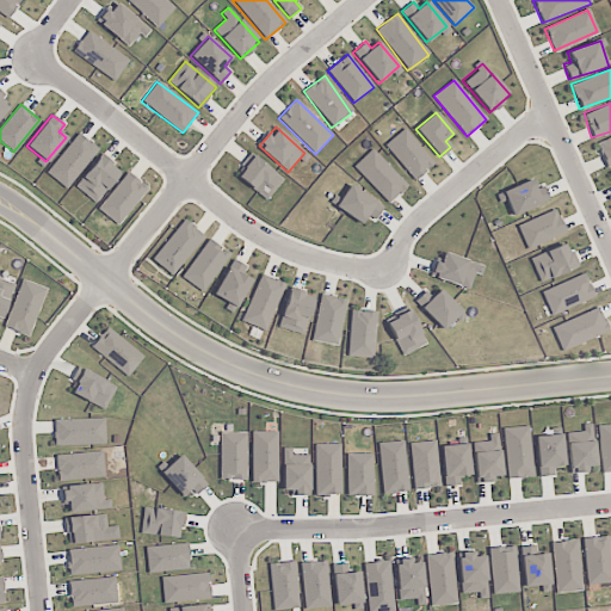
[(384,143),(413,181),(433,165),(406,128),(384,143)]
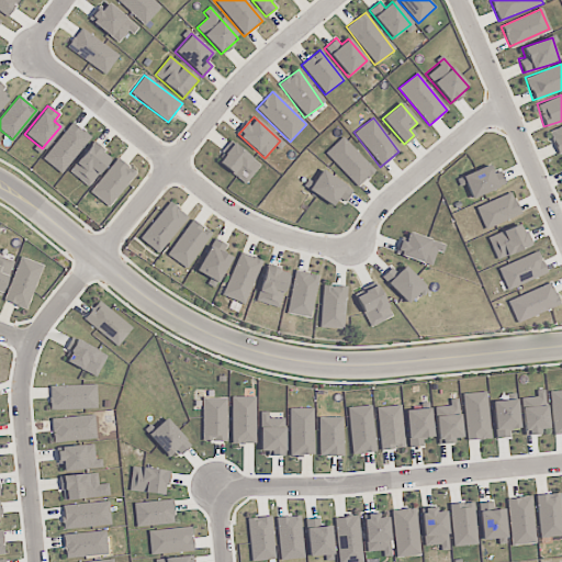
[(60,173),(90,138),(72,123),(43,159),(60,173)]
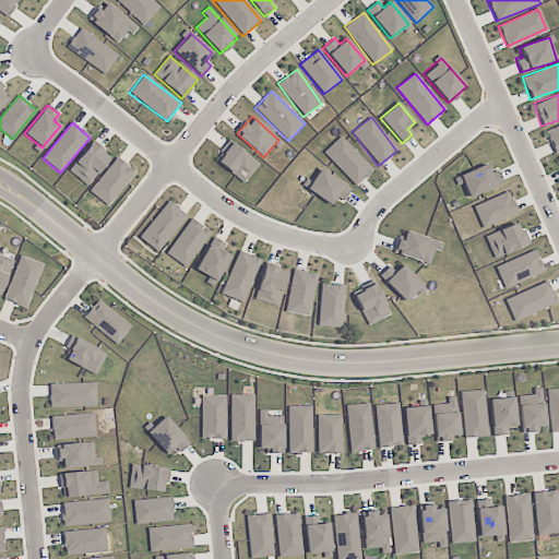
[(555,154),(558,152),(558,126),(545,131),(555,154)]
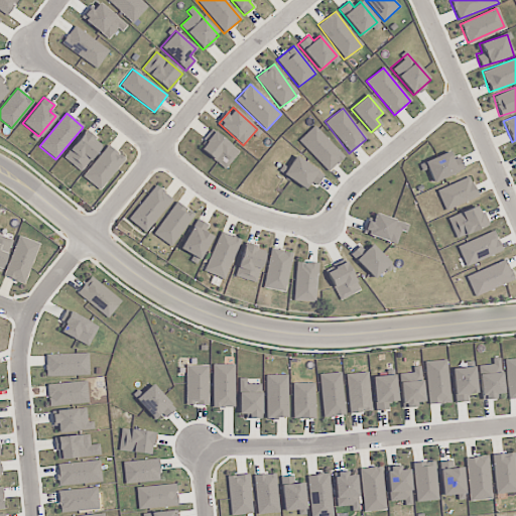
[(328,172),(344,157),(314,125),(298,140),(328,172)]
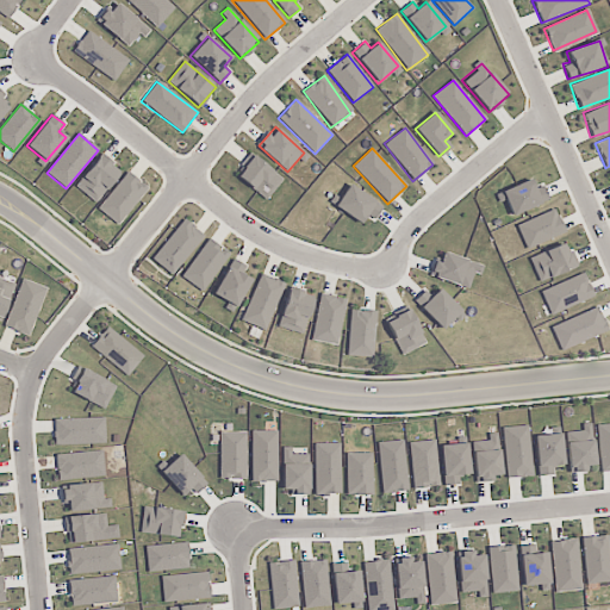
[(236,175),(266,200),(282,180),(253,155),(236,175)]
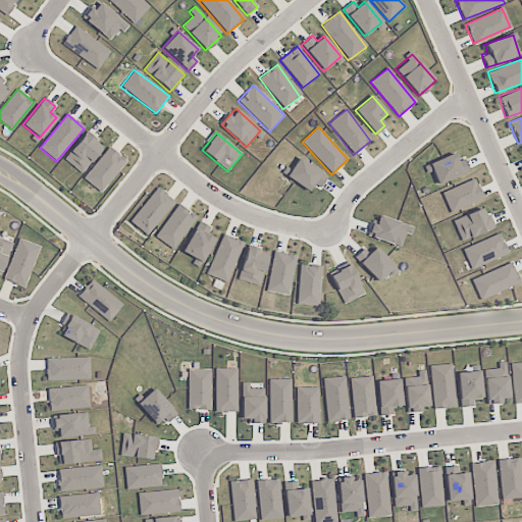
[(63,158),(81,173),(103,149),(86,134),(63,158)]
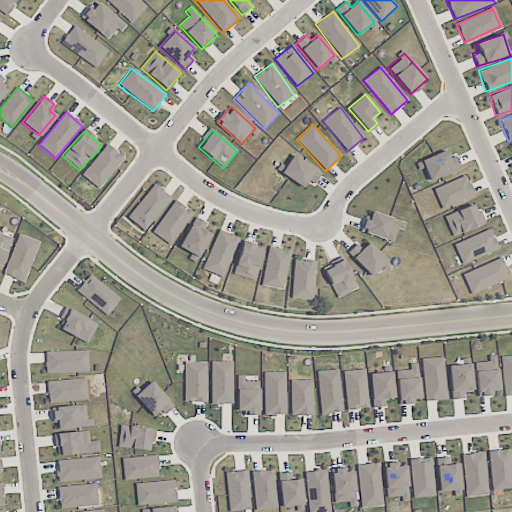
[(99,189),(124,158),(107,144),(82,174),(99,189)]
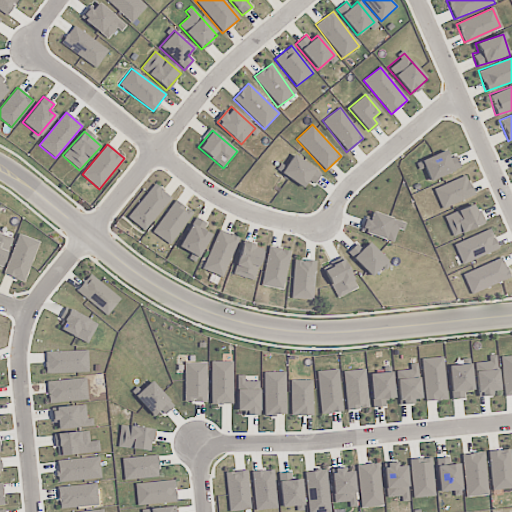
[(420,160),(428,181),(457,170),(449,149),(420,160)]
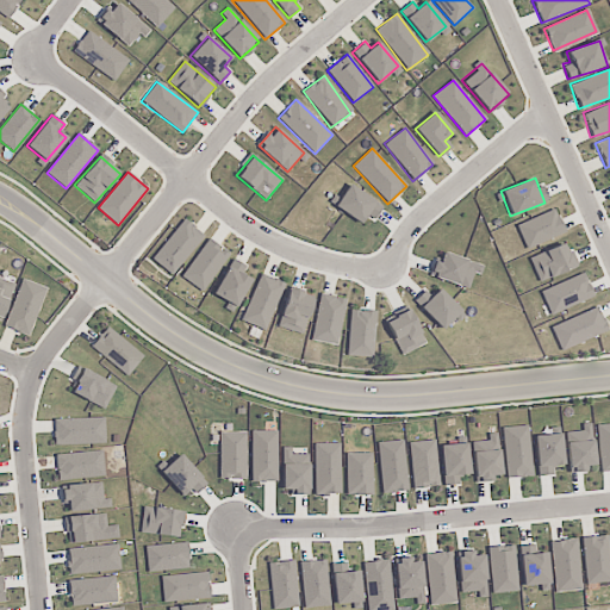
[(383,206),(348,185),(334,206),(360,224),(366,216),(373,221),(383,206)]
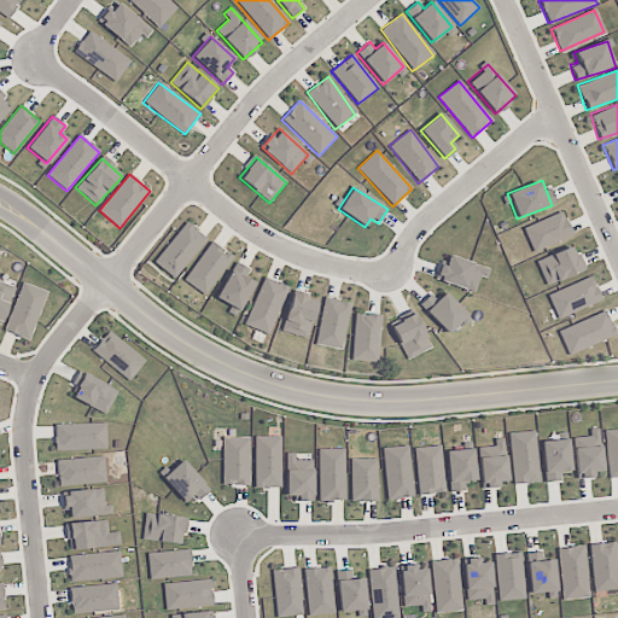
[(531,252),(571,237),(563,213),(523,227),(531,252)]
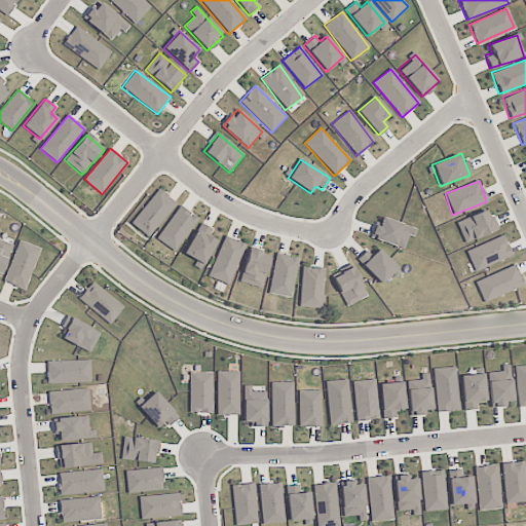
[(147,237),(177,204),(159,189),(129,222),(147,237)]
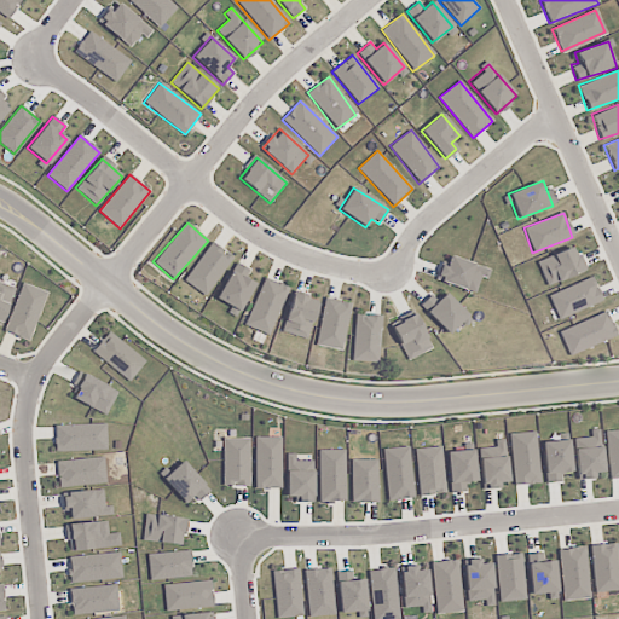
[(183,281),(204,296),(232,258),(210,243),(183,281)]
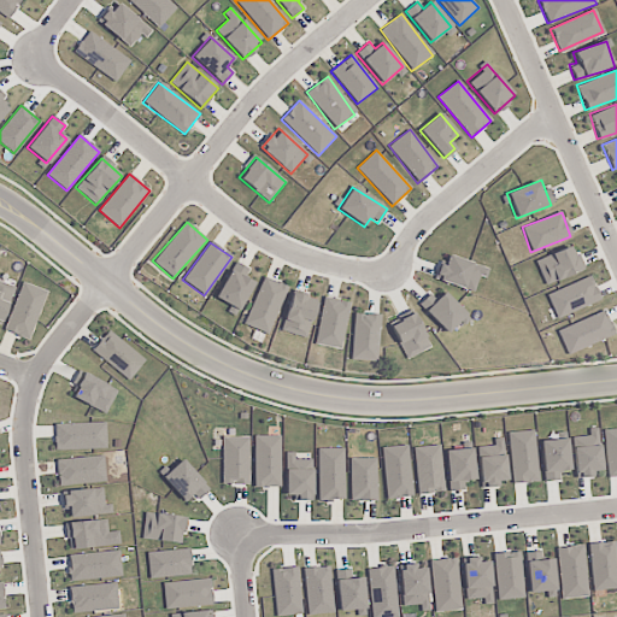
[(535,260),(545,286),(582,270),(571,246),(535,260)]
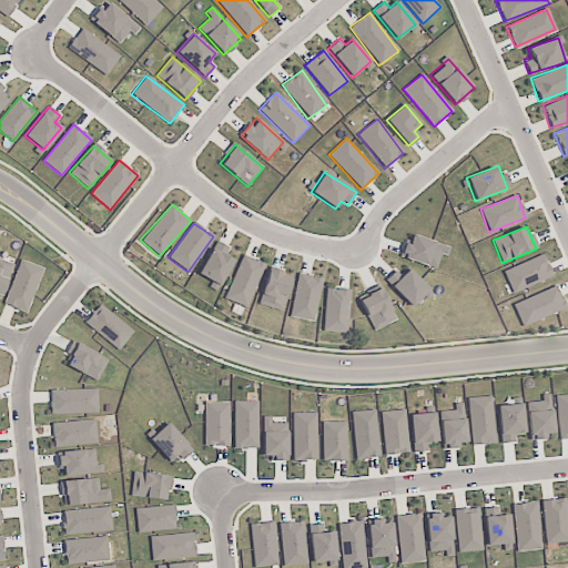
[(399,255),(437,270),(446,246),(412,234),(408,245),(404,243),(399,255)]
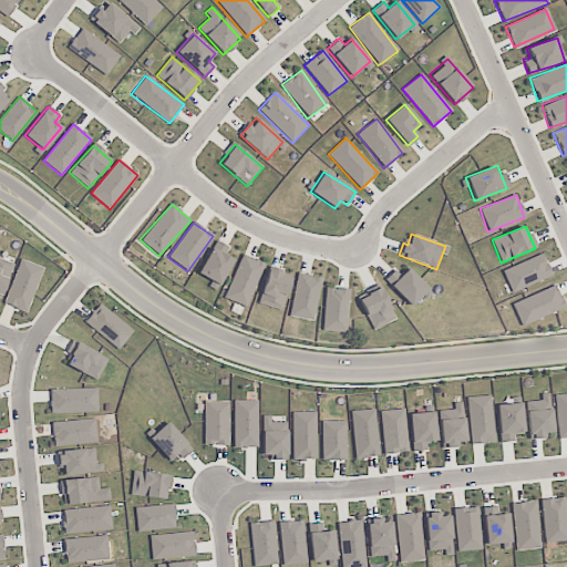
[(225,256),(229,248),(215,240),(197,277),(219,287),(233,259),(225,256)]
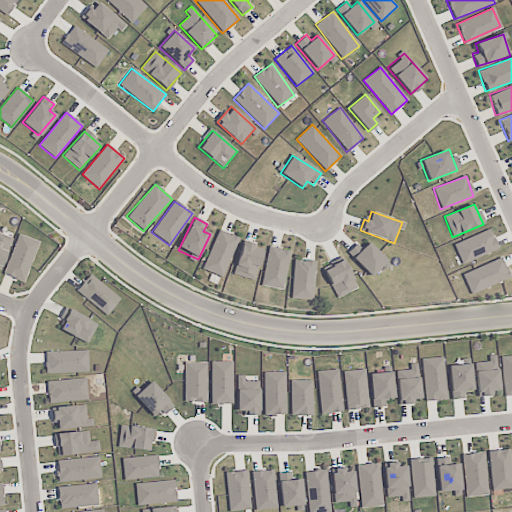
[(453,244),(462,265),(498,249),(489,229),(453,244)]
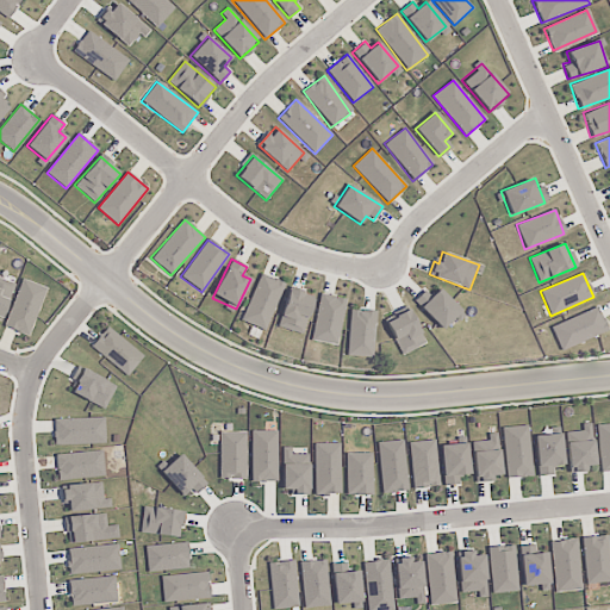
[(284,284),(260,274),(241,322),(265,331),(284,284)]
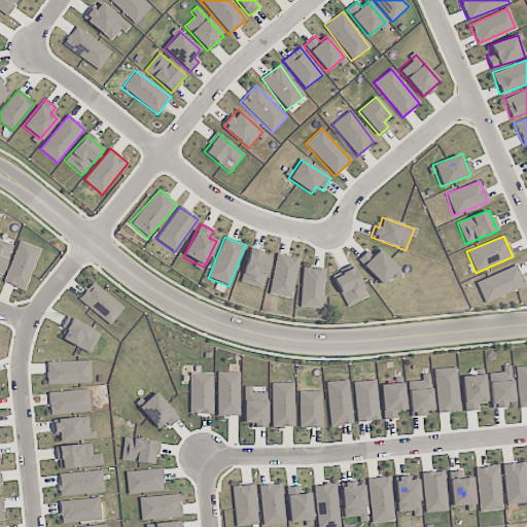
[(0,277),(1,278),(12,245),(0,240),(0,277)]
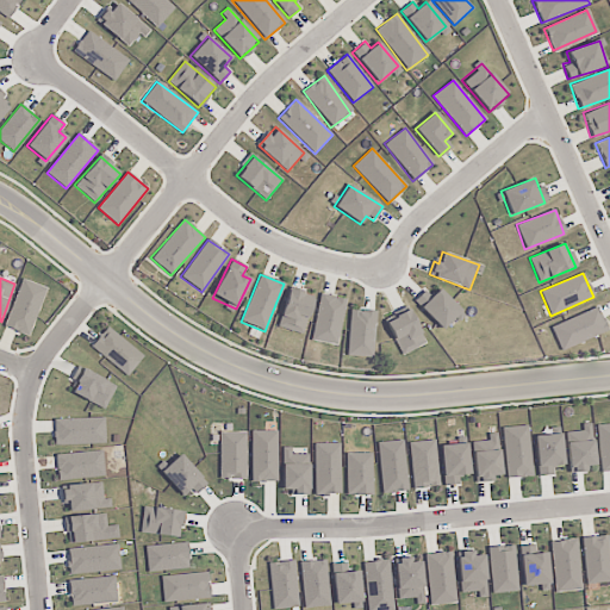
[(47,288),(22,279),(4,328),(29,336),(47,288)]
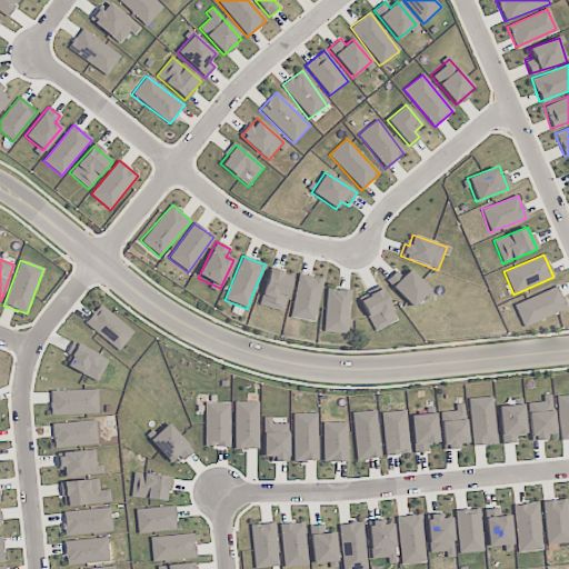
[(430,289),(408,269),(402,276),(397,270),(386,281),(412,307),(430,289)]
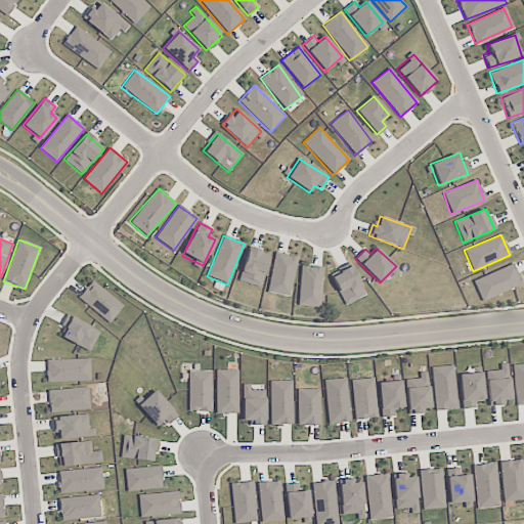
[(260,288),(269,256),(248,250),(237,280),(260,288)]
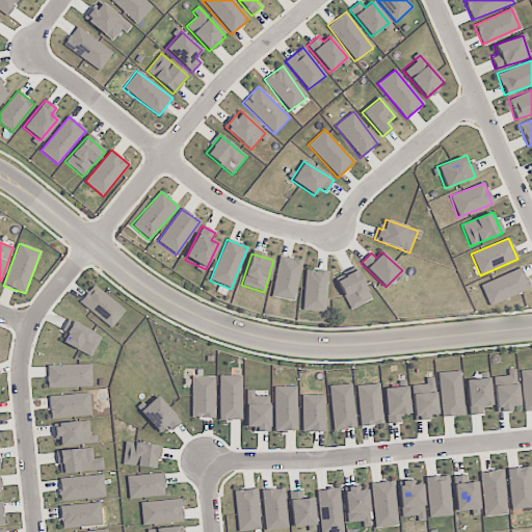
[(301,261),(278,256),(271,296),(293,301),(301,261)]
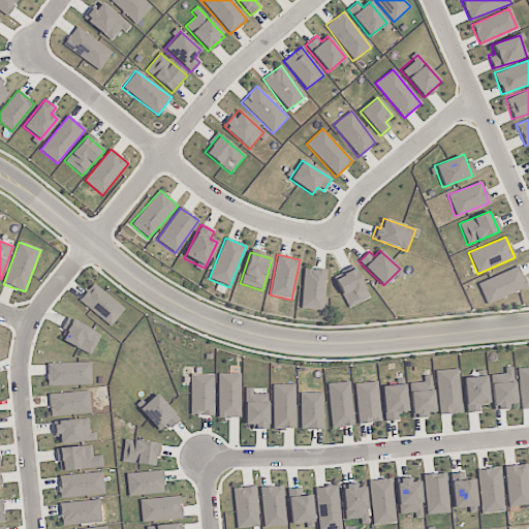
[(527,287),(519,267),(477,283),(486,304),(527,287)]
